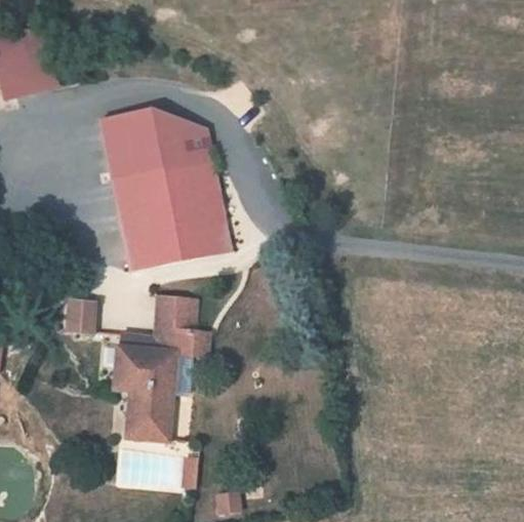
[(0,72),(6,97),(62,83),(46,24),(0,34),(0,72)]
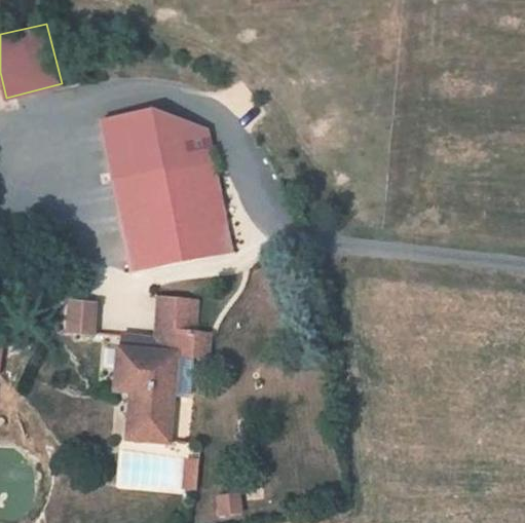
[(114,178),(133,270),(233,250),(215,158),(209,127),(154,107),(102,117),(114,178)]
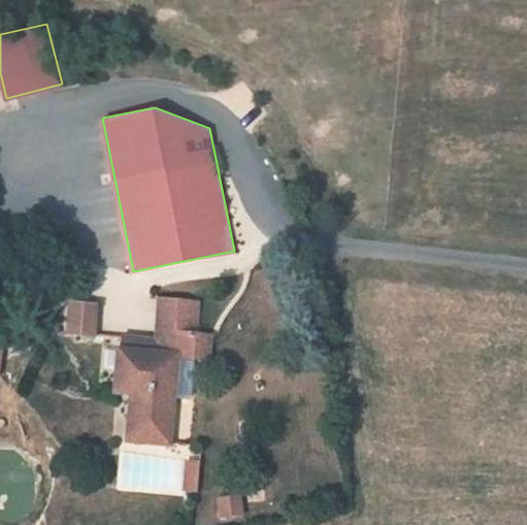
[(66,297),(65,331),(95,332),(96,297),(66,297)]
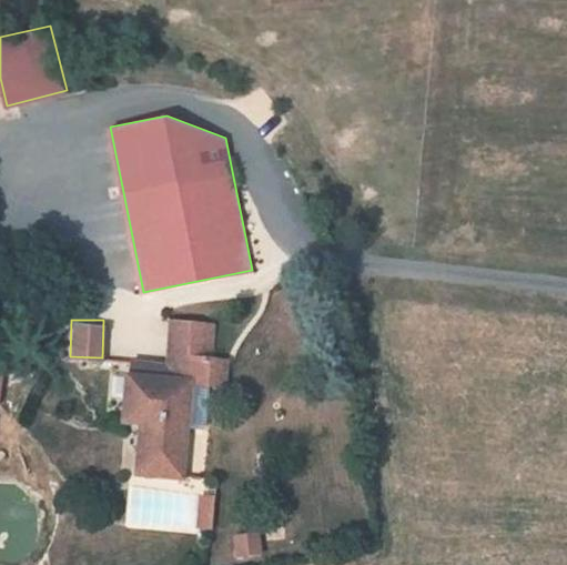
[(137,361),(135,375),(192,380),(192,381),(225,383),(226,359),(212,357),(215,323),(174,320),(171,364),(137,361)]
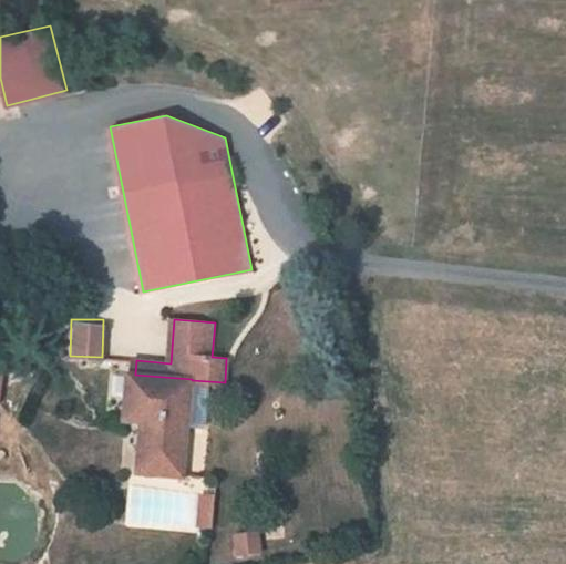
[(130,373),(125,418),(143,420),(139,470),(183,474),(192,380),(192,379),(135,375),(130,373)]
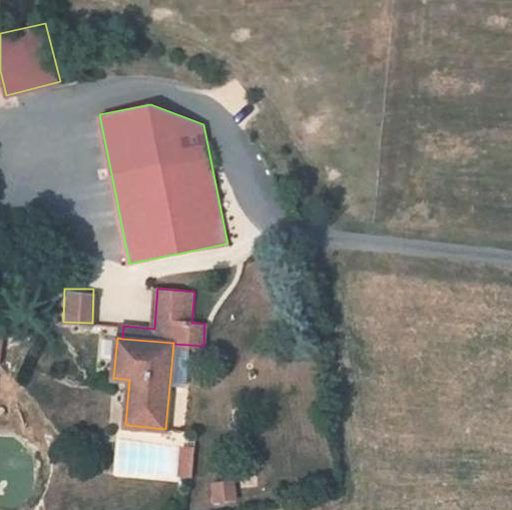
[(173,348),(173,373),(184,373),(184,348),(173,348)]
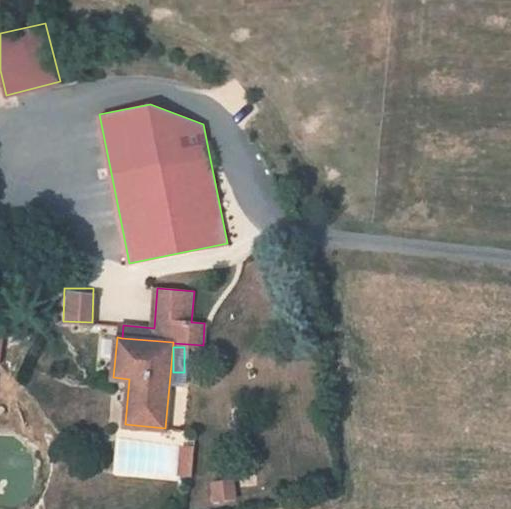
[(184,444),(183,459),(194,459),(195,444),(184,444)]
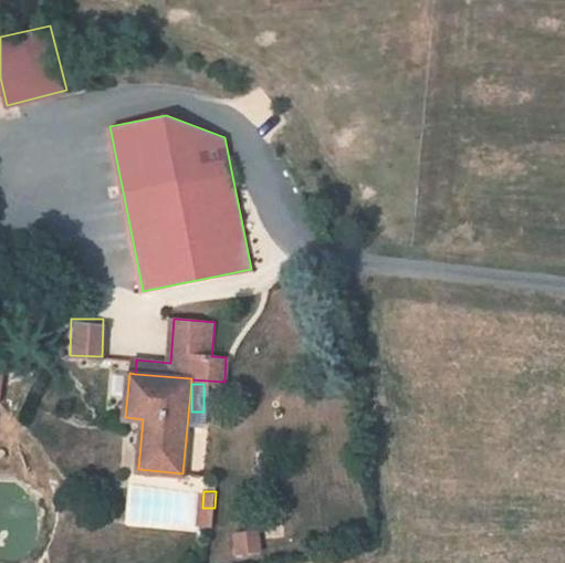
[(202,508),(201,524),(213,524),(215,508),(202,508)]
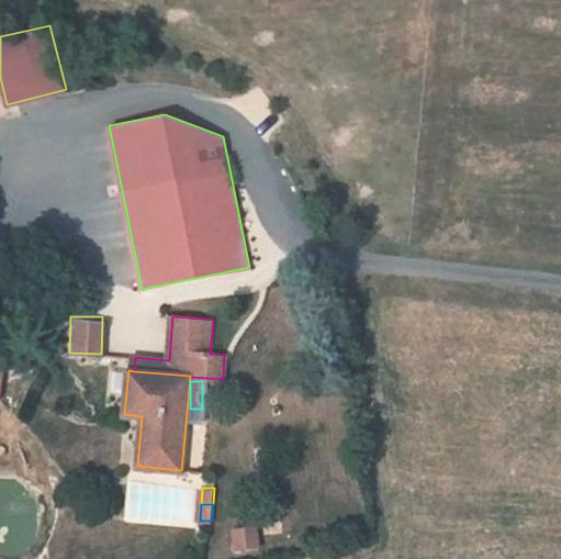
[(231,546),(253,545),(251,524),(229,525),(231,546)]
